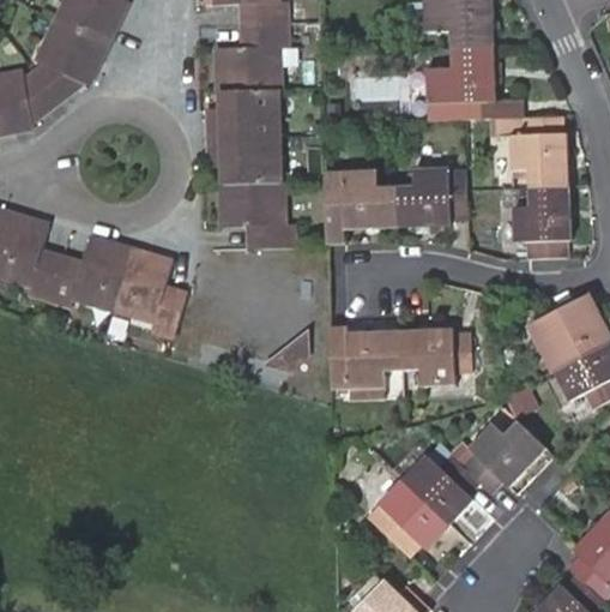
[(23,78),(30,117),(80,77),(86,81),(124,0),(64,0),(37,57),(44,61),(23,78)]
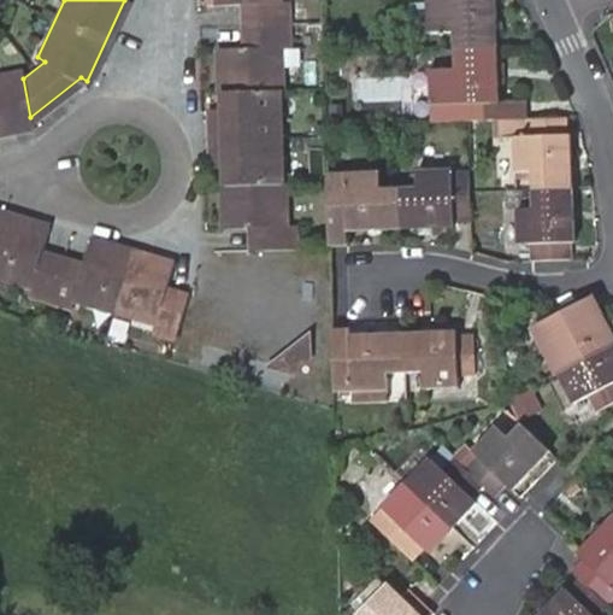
[(261,224),(261,247),(298,245),(296,222),(289,222),(288,182),(286,182),(281,88),(284,88),(283,44),(290,44),(288,3),(282,3),(282,0),(217,0),(218,5),(242,4),(253,4),(254,23),(254,45),(243,45),(219,45),(222,89),(223,89),(224,109),(224,118),(212,118),(213,158),(227,158),(227,167),(227,185),(224,185),(227,226),(251,224),(261,224)]
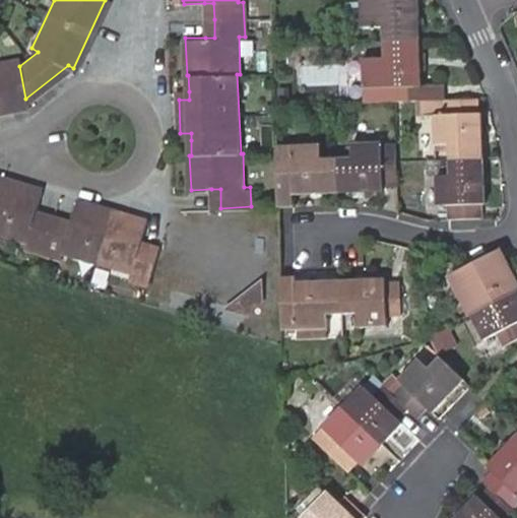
[(357,0),(359,25),(382,25),(383,56),(360,56),(361,85),(379,84),(379,100),(421,99),(421,113),(431,112),(432,142),(447,141),(448,173),(433,174),(434,204),(447,203),(448,220),(479,218),(478,202),(482,202),(479,112),(473,112),(473,98),(442,99),(441,81),(418,81),(415,0),(357,0)]
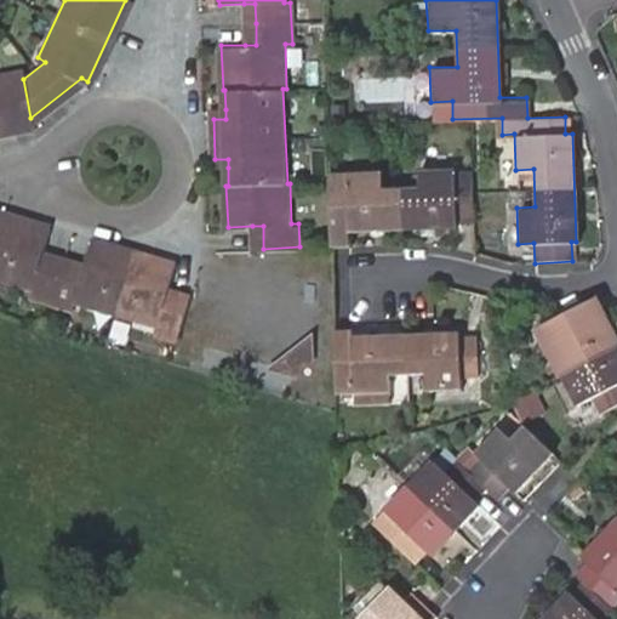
[(255,4),(244,4),(245,23),(256,23),(255,4)]
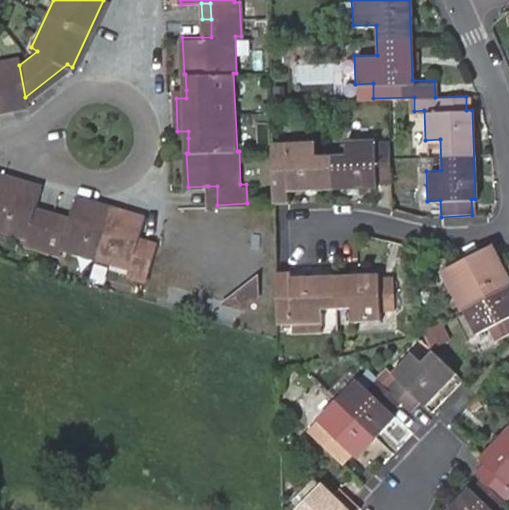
[(202,19),(202,37),(211,37),(211,19),(202,19)]
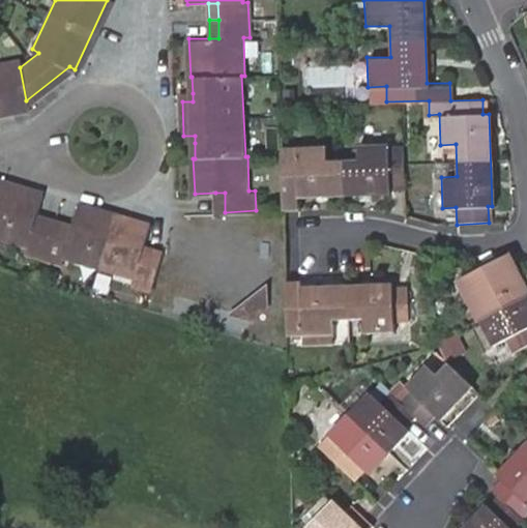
[(0,114),(28,109),(26,100),(20,67),(19,62),(0,65),(0,114)]
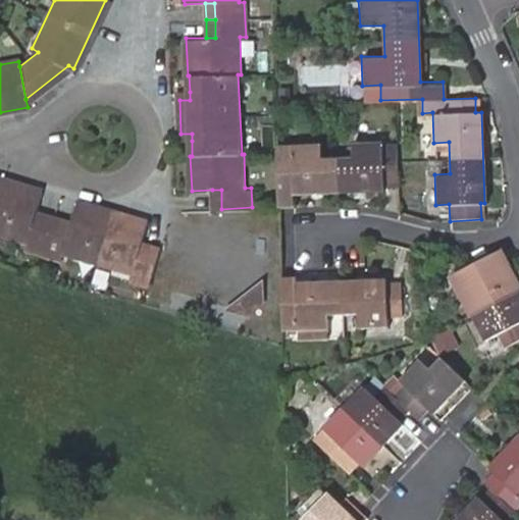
[(179,92),(179,100),(190,100),(190,92),(179,92)]
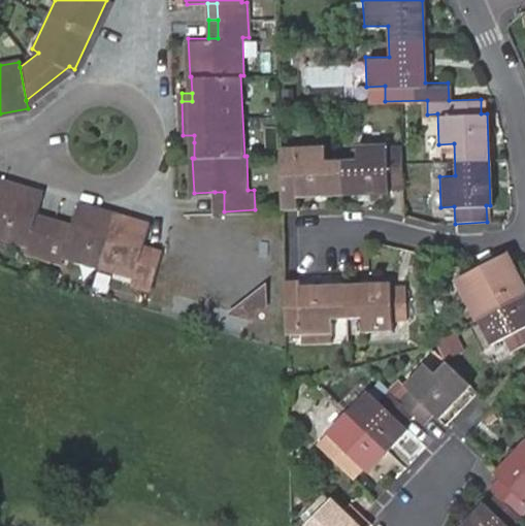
[(325,143),(279,144),(280,207),(291,207),(295,207),(294,196),(387,192),(386,188),(400,187),(399,153),(386,154),(385,142),(355,143),(355,158),(326,160),(325,143)]
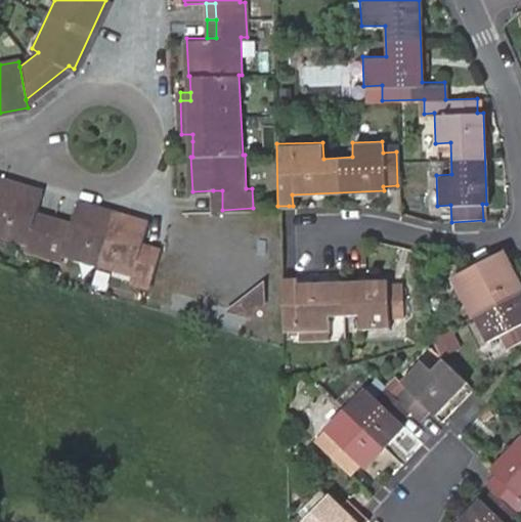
[(0,230),(28,238),(25,247),(59,257),(61,249),(134,269),(132,276),(148,281),(158,252),(140,248),(142,240),(147,220),(76,200),(71,219),(69,227),(51,222),(34,217),(37,209),(42,189),(0,177),(0,230)]
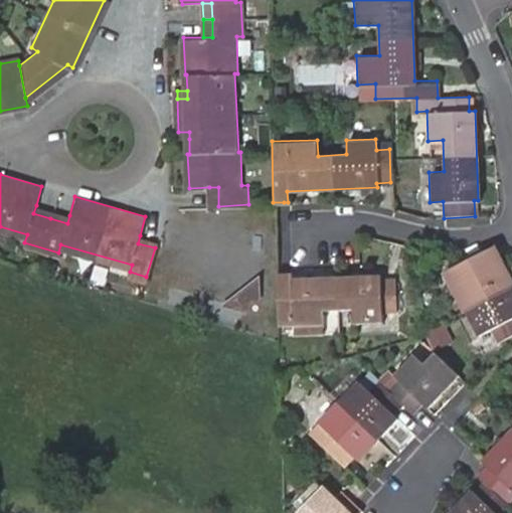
[(210,206),(218,206),(218,187),(209,187),(210,206)]
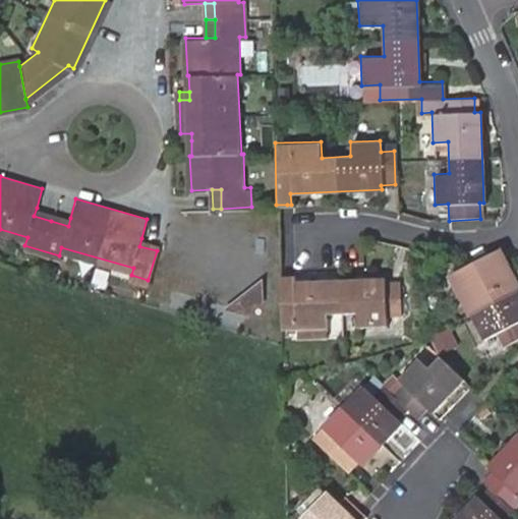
[(54,213),(37,208),(34,216),(51,221),(54,213)]
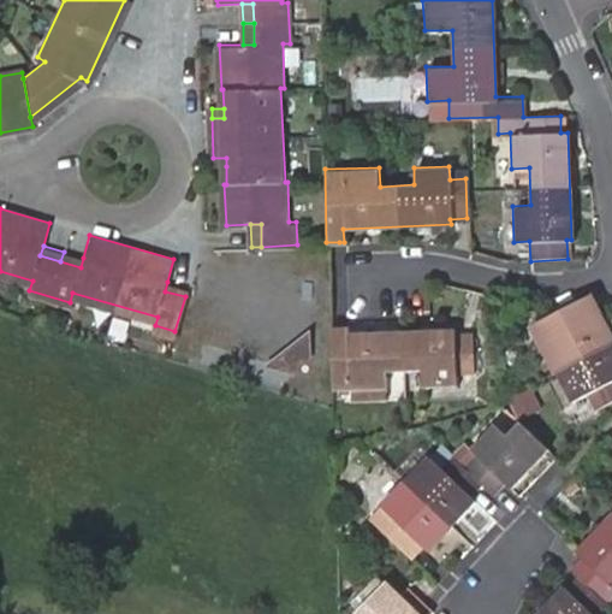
[(64,252),(60,261),(81,267),(83,258),(64,252)]
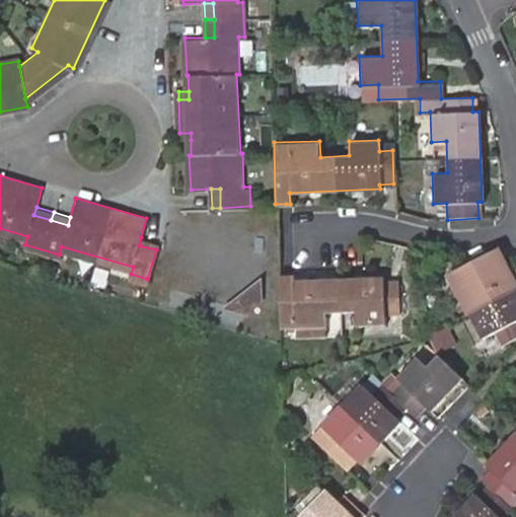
[(158,242),(141,237),(139,245),(156,249),(158,242)]
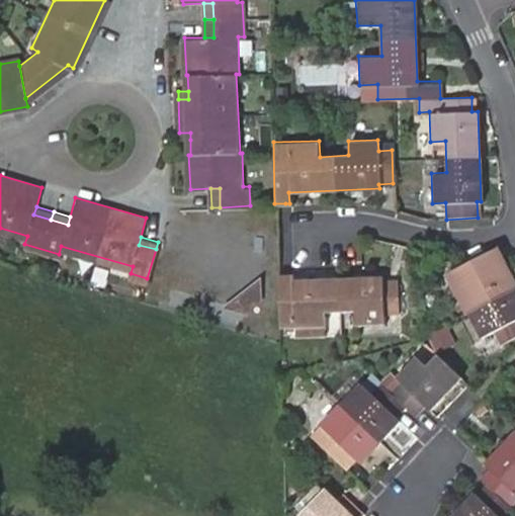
[(489,251),(460,266),(467,277),(453,285),(482,338),(496,330),(503,342),(514,336),(514,335),(514,282),(502,259),(495,263),(489,251)]
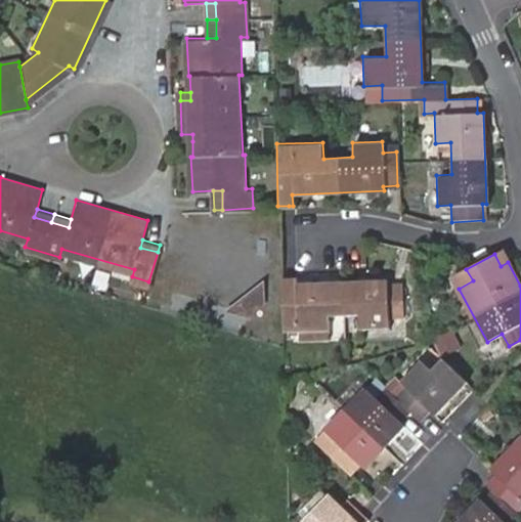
[(279,275),(281,332),(327,330),(327,315),(357,314),(358,330),(388,329),(388,317),(402,316),(401,285),(387,285),(387,279),(295,283),(294,275),(279,275)]
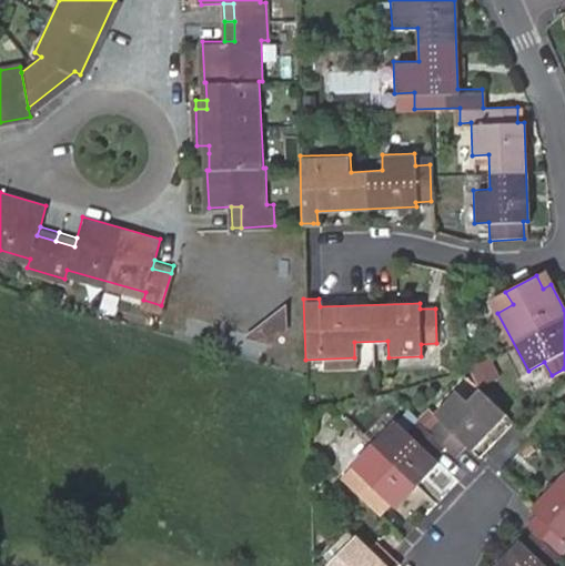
[(284,305),(252,333),(270,339),(284,325),(284,305)]
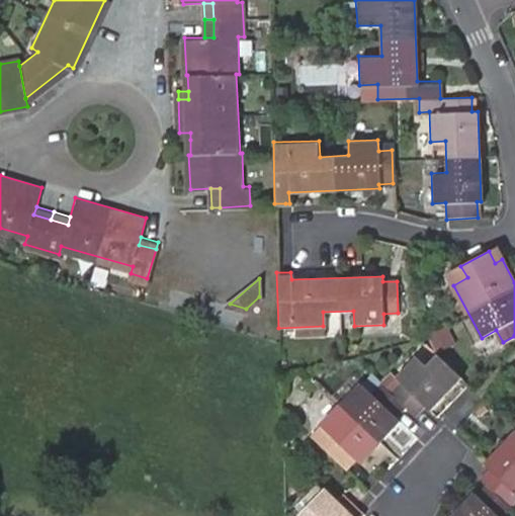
[(454,345),(455,330),(431,329),(431,344),(454,345)]
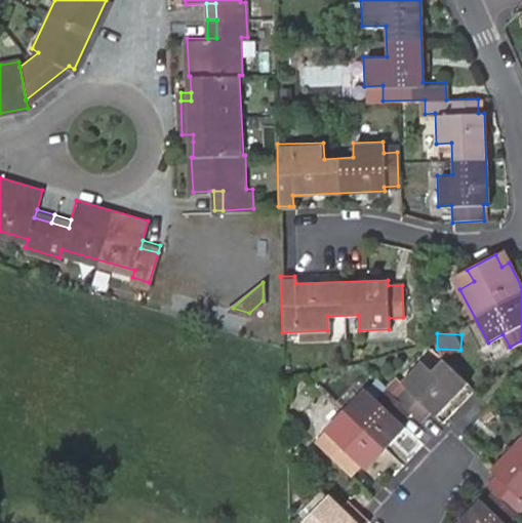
[(365,388),(314,441),(347,474),(357,464),(363,468),(404,426),(399,420),(408,411),(418,420),(428,410),(434,415),(466,381),(442,359),(430,371),(419,362),(399,383),(405,389),(396,399),(386,389),(376,398),(365,388)]
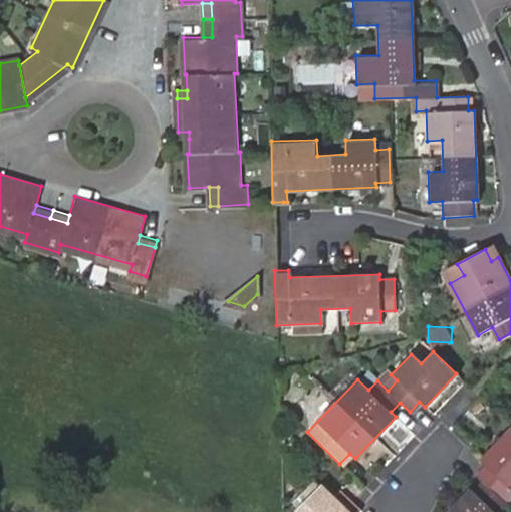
[(494,511),(504,502),(498,496),(507,486),(510,489),(510,426),(479,459),(484,464),(475,474),(480,480),(472,490),(470,487),(446,511),(494,511)]
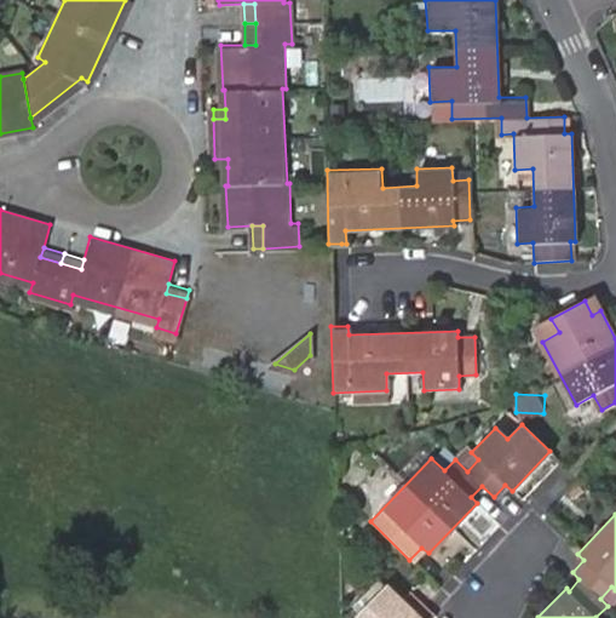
[(421,617),(387,584),(360,612),(366,617),(421,617)]
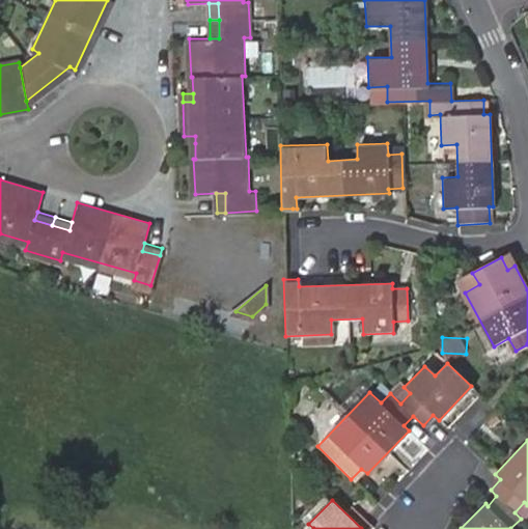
[(515,512),(521,519),(527,508),(527,505),(524,502),(515,512)]
